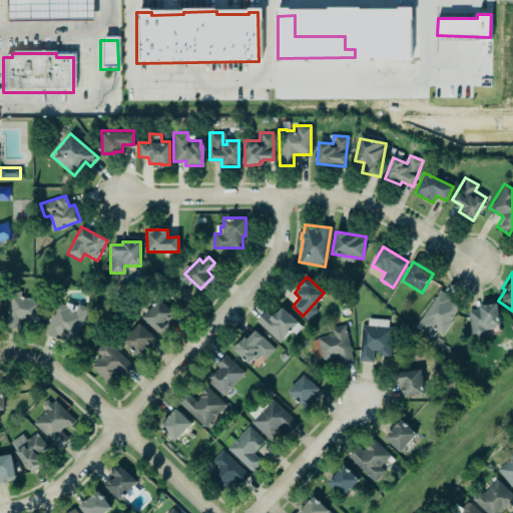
[(439,291),(451,298),(449,301),(452,304),(454,304),(457,305),(458,308),(454,315),(453,317),(453,320),(442,336),(436,332),(431,338),(415,328),(439,291)]
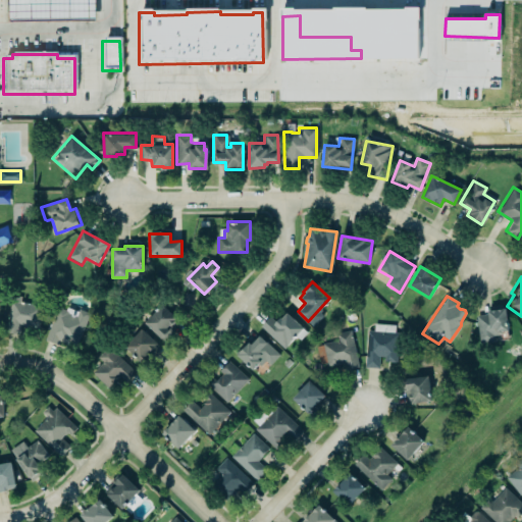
[(38,329),(42,304),(11,299),(6,333),(18,335),(20,326),(38,329)]
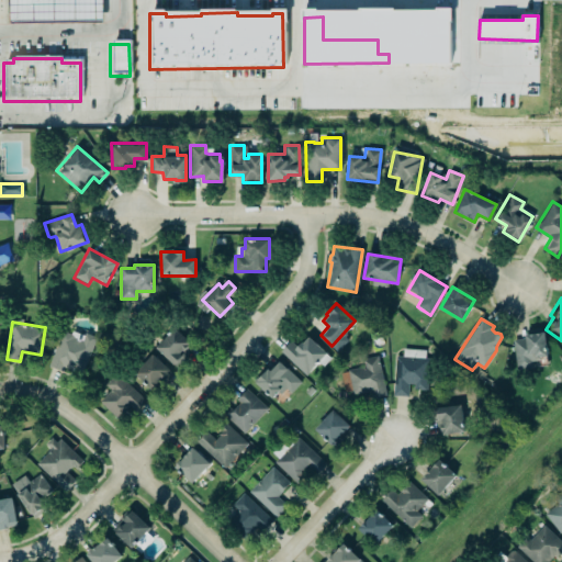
[(155,348),(175,367),(193,346),(175,327),(155,348)]
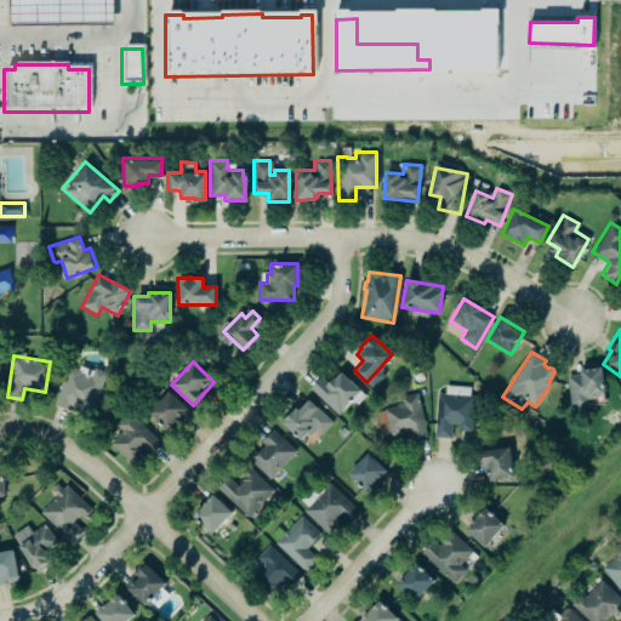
[(92,369),(91,372),(68,365),(56,405),(70,410),(70,408),(91,415),(104,372),(92,369)]
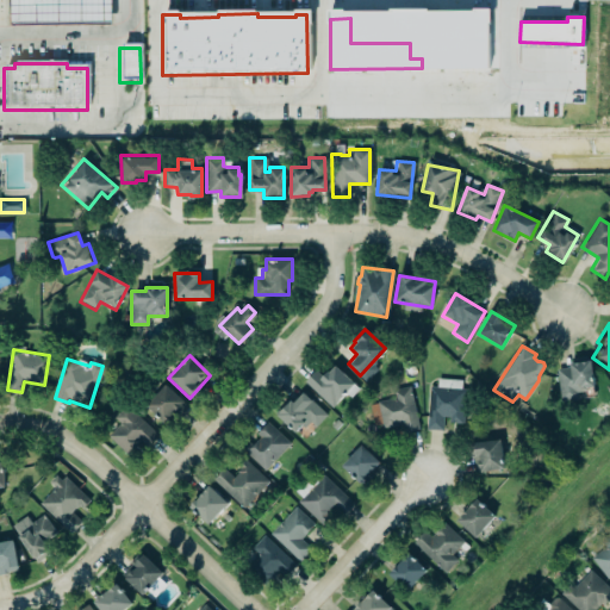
[(565,361),(585,359),(589,385),(582,385),(583,388),(577,388),(578,400),(554,403),(551,367),(566,366),(565,361)]
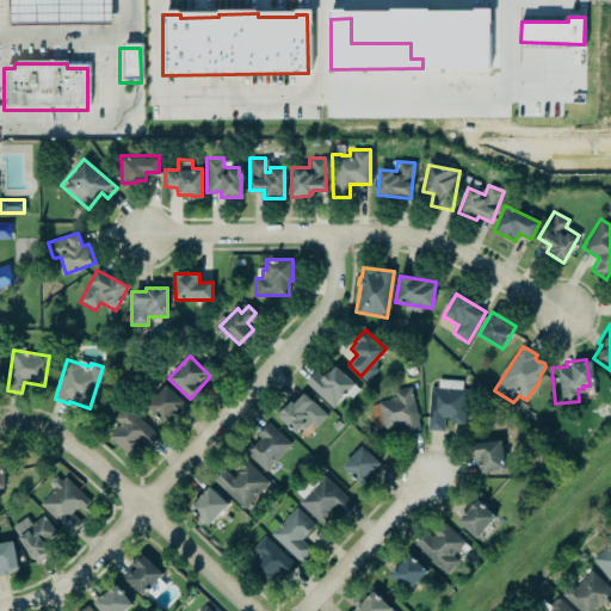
[(304,381),(315,370),(321,376),(327,369),(329,370),(335,364),(355,382),(332,406),(304,381)]
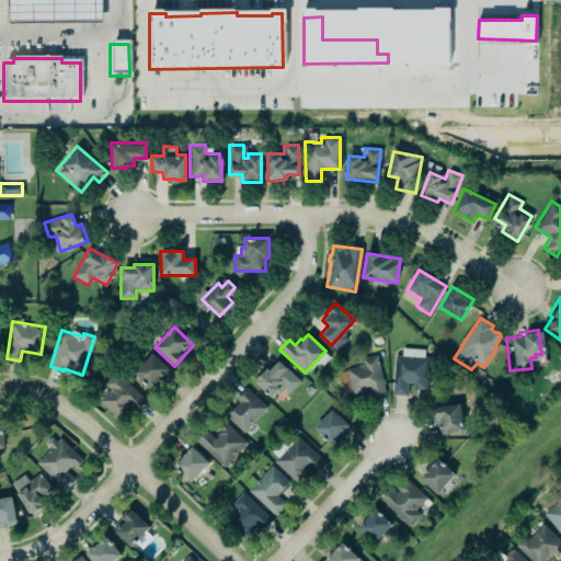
[(151,389),(169,369),(149,352),(132,371),(151,389)]
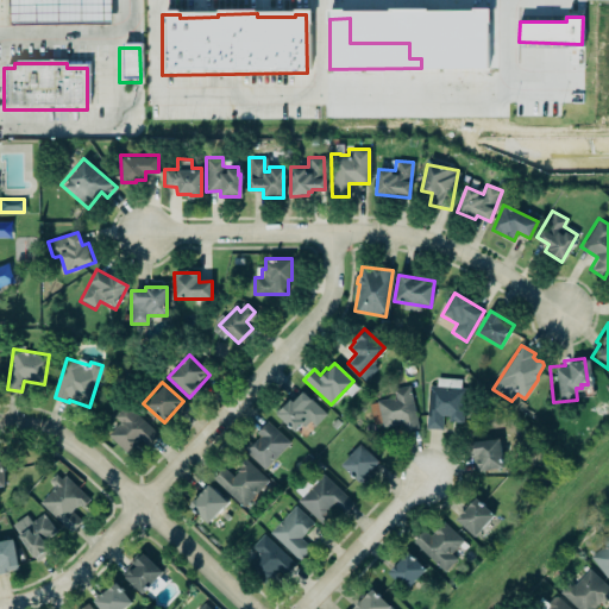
[(375,400),(381,426),(401,421),(403,429),(418,427),(408,384),(390,389),(393,396),(375,400)]
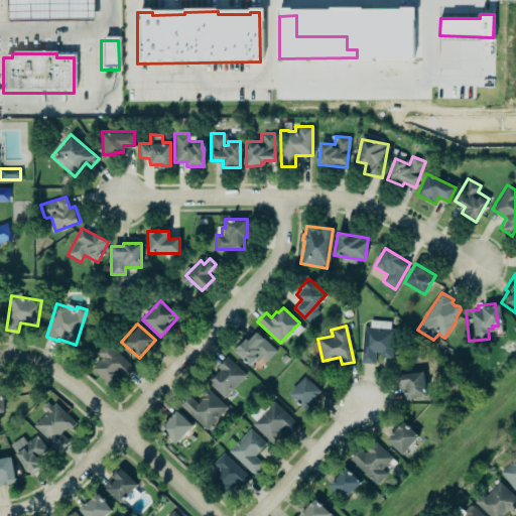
[(376,364),(376,358),(393,358),(394,329),(362,328),(360,364),(376,364)]
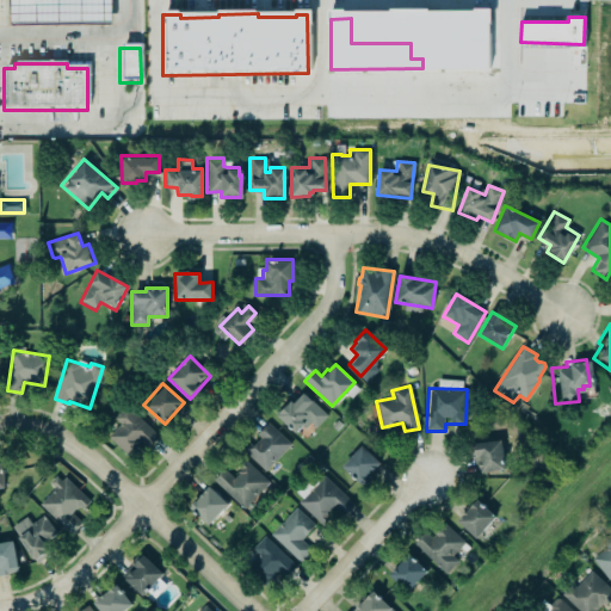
[(315,427),(327,415),(302,392),(278,417),(296,434),(308,421),(315,427)]
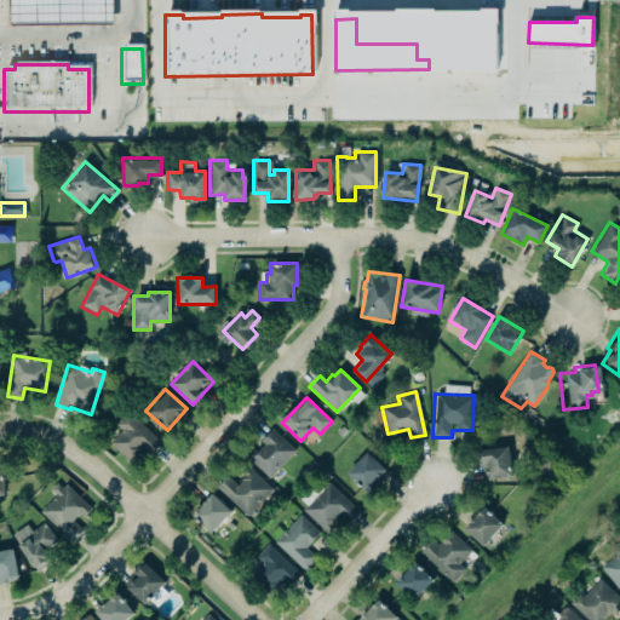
[(131,464),(144,449),(149,454),(160,442),(130,414),(105,441),(131,464)]
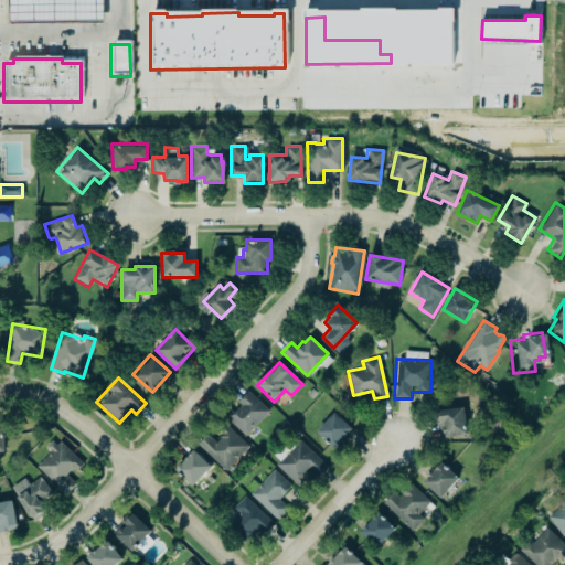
[(246,390),(236,401),(240,404),(234,411),(228,406),(222,413),(244,435),(267,409),(246,390)]
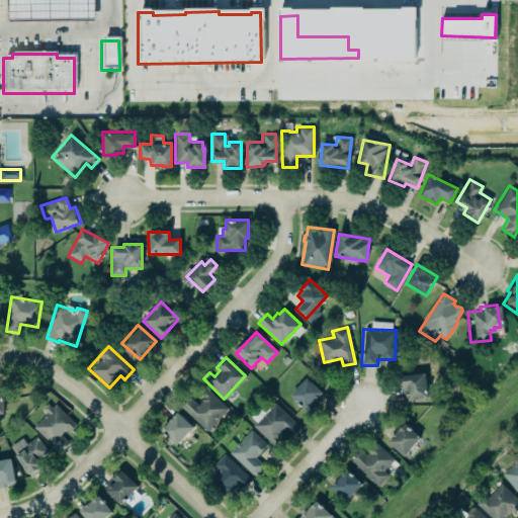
[(402,391),(400,390),(399,376),(424,373),(426,384),(425,384),(426,391),(427,391),(428,399),(403,401),(402,391)]
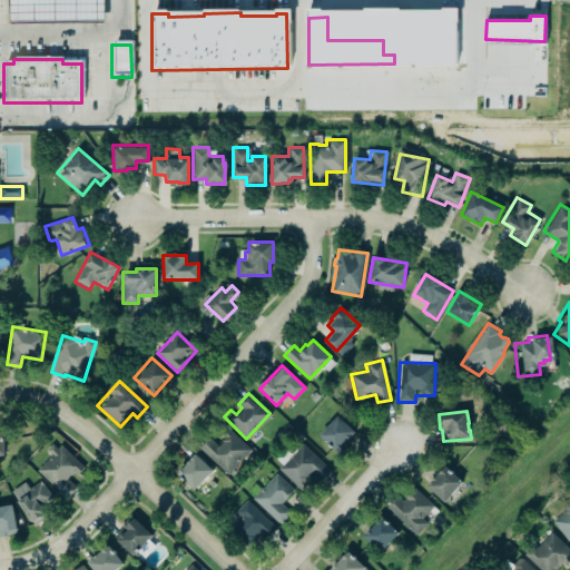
[(337,453),(356,433),(337,415),(318,435),(337,453)]
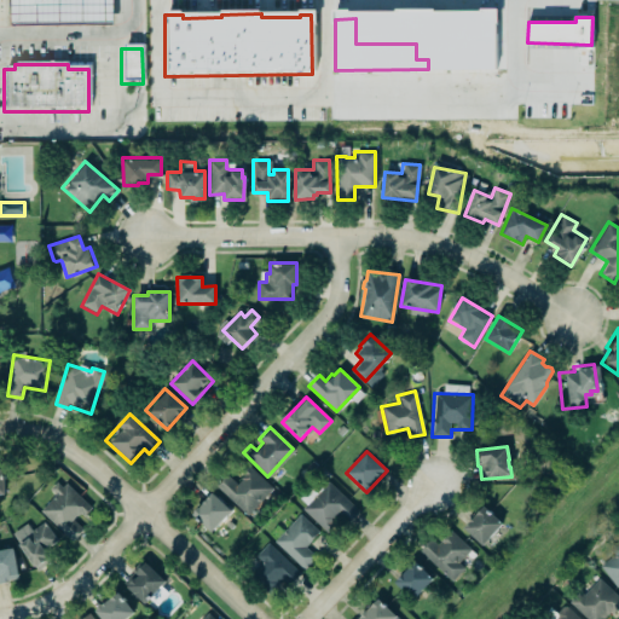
[(215,486),(246,515),(272,487),(247,463),(232,479),(226,474),(215,486)]
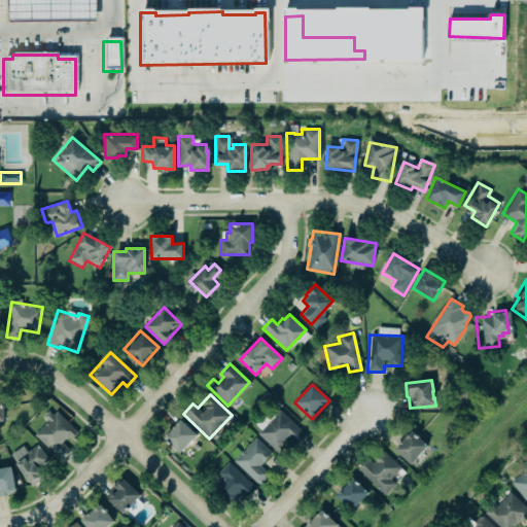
[(60,459),(69,450),(61,442),(64,437),(65,438),(68,435),(70,438),(76,431),(55,411),(51,414),(47,410),(41,416),(46,420),(34,434),(60,459)]
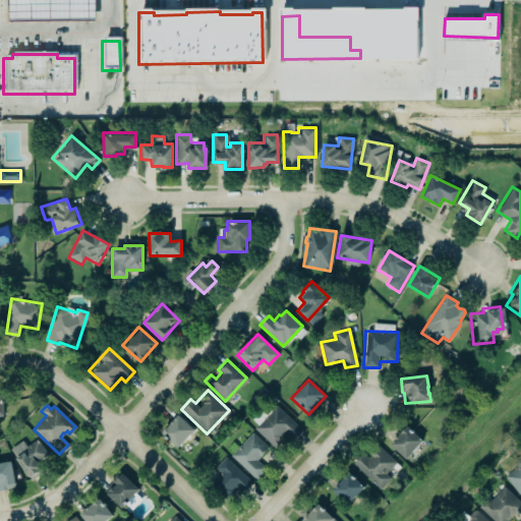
[(253,429),(274,448),(286,433),(292,439),(301,429),(275,406),(253,429)]
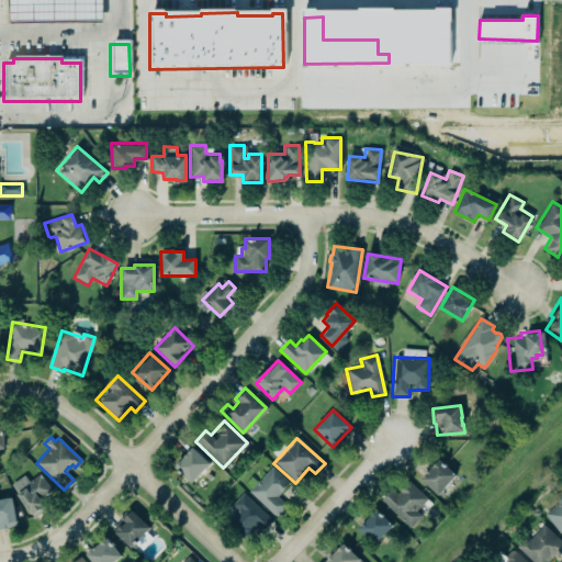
[(192,446),(209,462),(191,481),(178,471),(179,469),(175,465),(177,461),(180,458),(181,458),(183,456),(182,456),(192,446)]
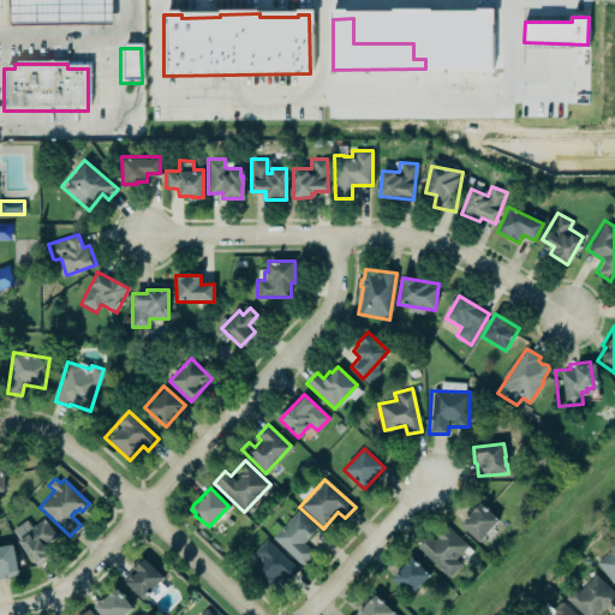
[(460,524),(479,542),(500,520),(481,502),(460,524)]
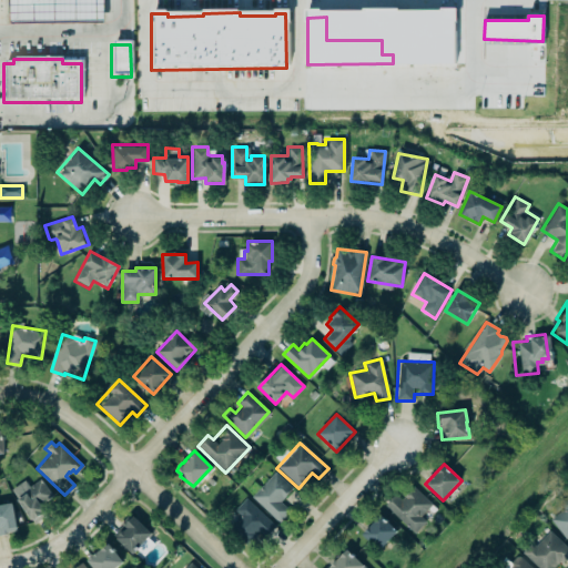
[(292,488),(274,472),(251,497),(279,524),(290,511),(280,503),(292,488)]
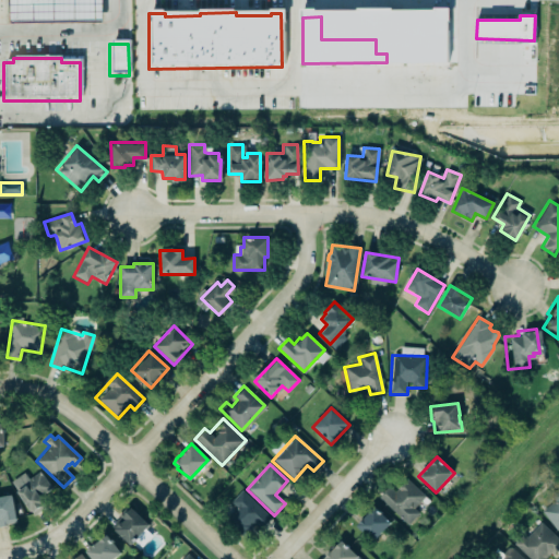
[(14,487),(38,471),(50,487),(39,496),(46,504),(33,514),(14,487)]
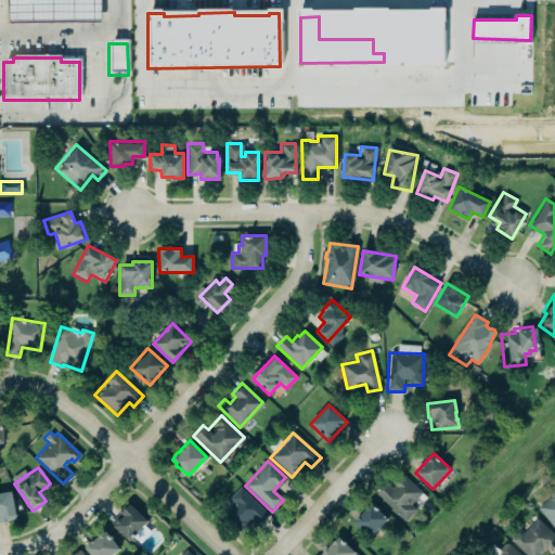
[(416,511),(411,505),(422,493),(404,476),(390,489),(387,485),(376,495),(403,523),(416,511)]
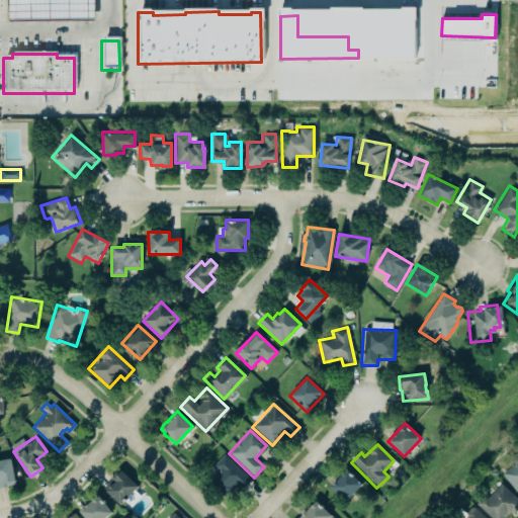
[(223,453),(251,481),(244,488),(238,482),(225,496),(207,480),(218,468),(212,463),(223,453)]
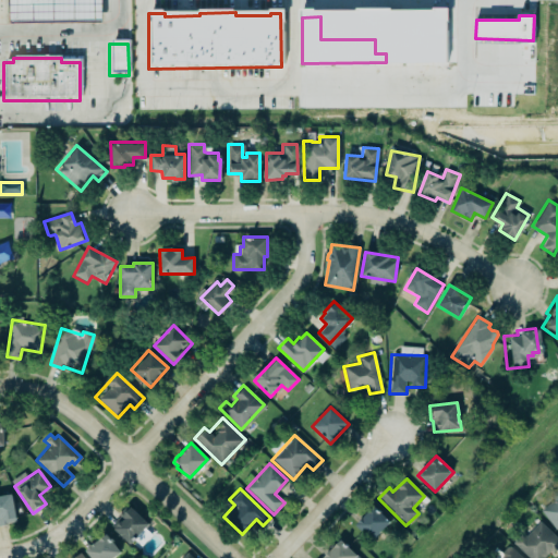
[(15,520),(14,517),(15,517),(11,492),(0,494),(0,524),(3,524),(3,522),(15,520)]
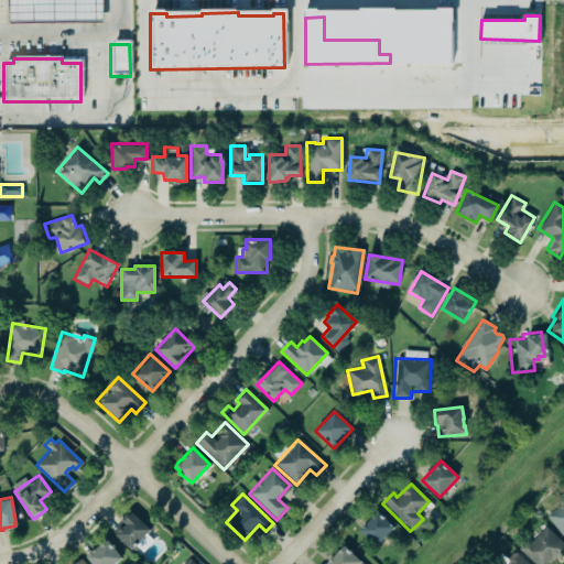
[(562,535),(563,534),(563,497),(544,514),(562,535)]
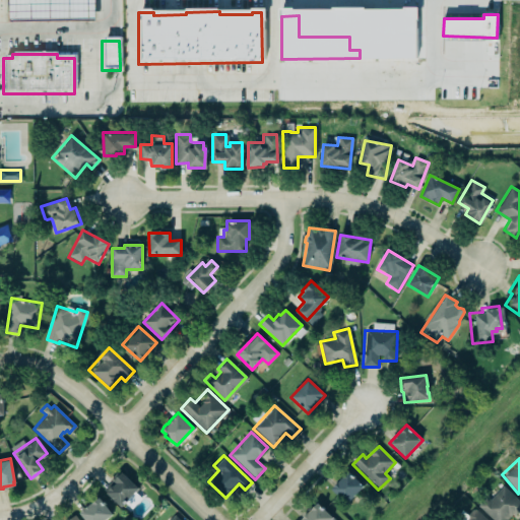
[(364,484),(347,469),(330,489),(346,503),(364,484)]
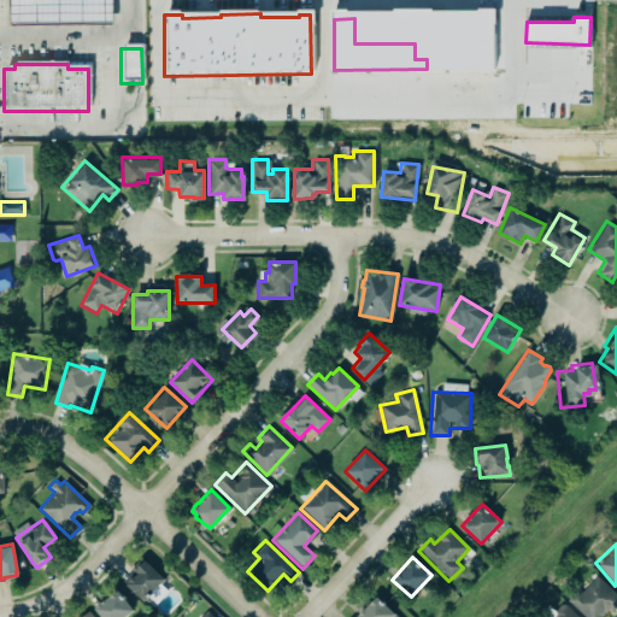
[(164,577),(145,558),(136,566),(133,564),(129,568),(134,573),(128,580),(129,581),(125,583),(142,600),(164,577)]
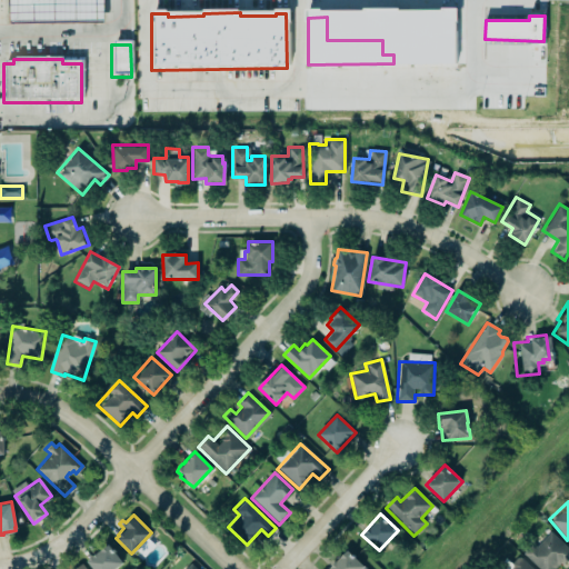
[(522,552),(540,568),(551,568),(560,560),(563,563),(568,556),(568,549),(550,531),(536,547),(531,543),(522,552)]
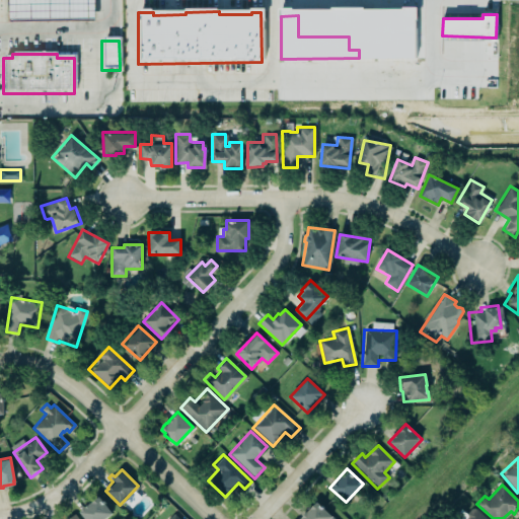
[(112,512),(102,518),(85,518),(79,511),(80,510),(80,509),(98,495),(112,512)]
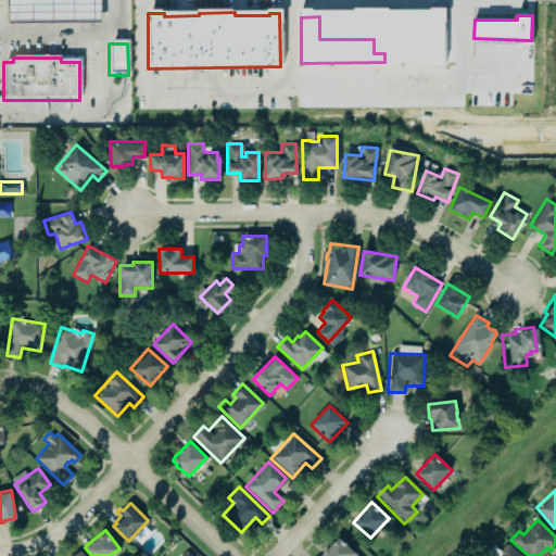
[(357,555),(339,538),(320,555),(357,555)]
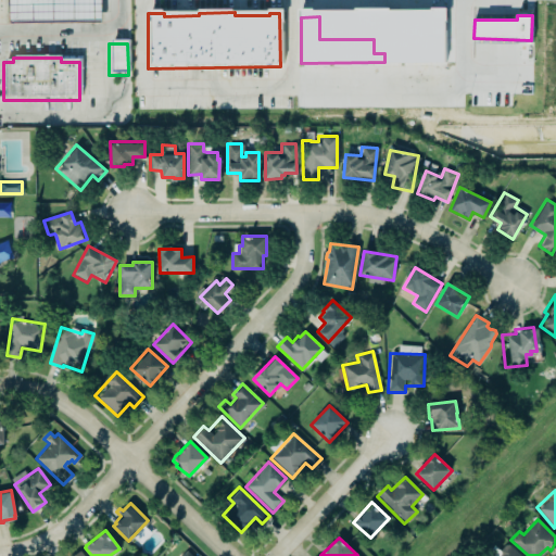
[(487,555),(485,555),(494,545),(500,550),(505,544),(508,544),(520,555),(487,555)]
